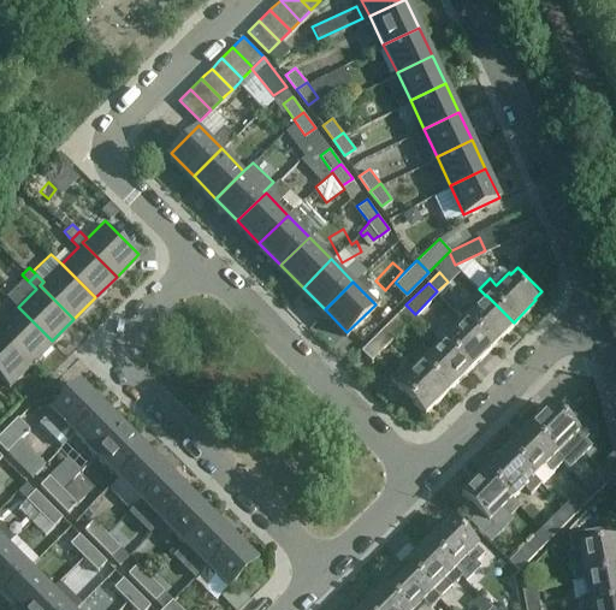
[(457,311),(463,318),(465,317),(492,344),(514,323),(486,295),(486,296),(479,289),(457,311)]
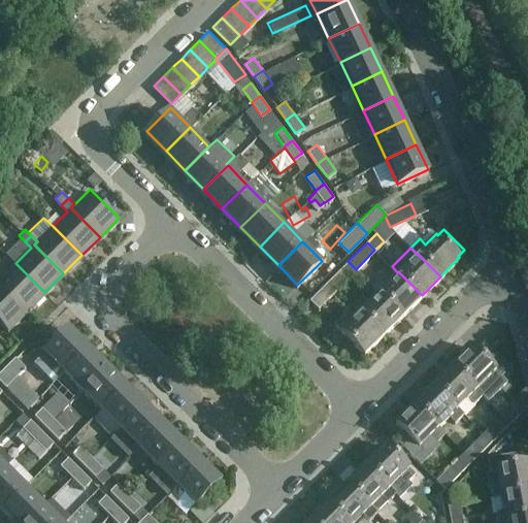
[(356,269),(348,261),(329,281),(336,288),(356,269)]
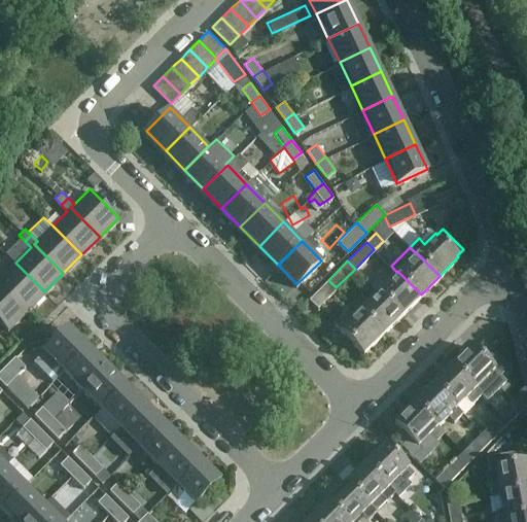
[(0,277),(0,283),(27,310),(44,291),(15,263),(0,278),(0,277)]
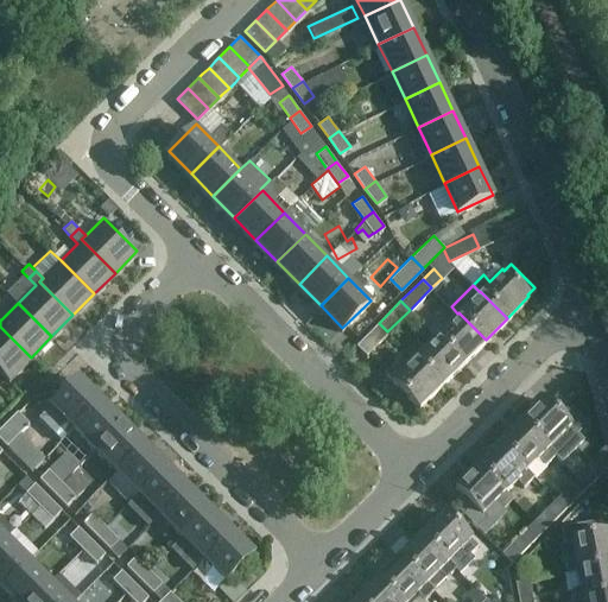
[(429,329),(436,335),(463,362),(486,340),(458,312),(457,314),(445,325),(439,318),(429,329)]
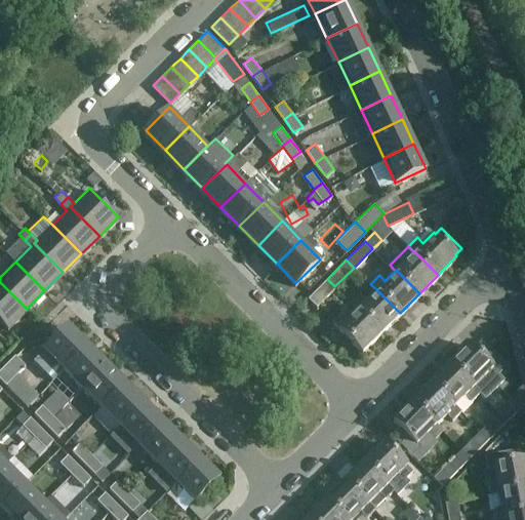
[(321,317),(360,280),(352,271),(313,309),(321,317)]
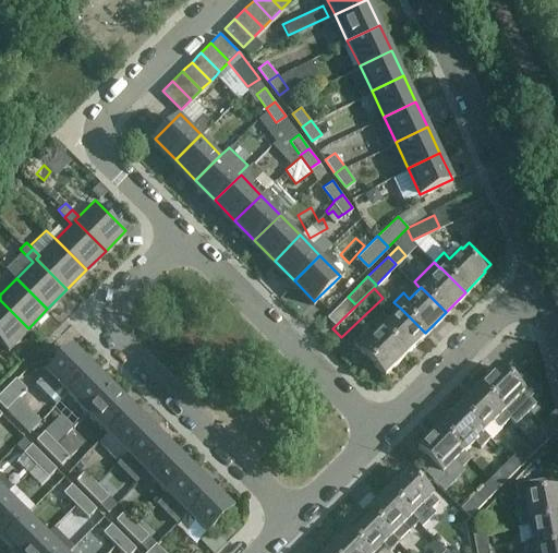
[(0,293),(0,295),(0,293),(0,339),(8,348),(28,328),(0,300),(0,293)]
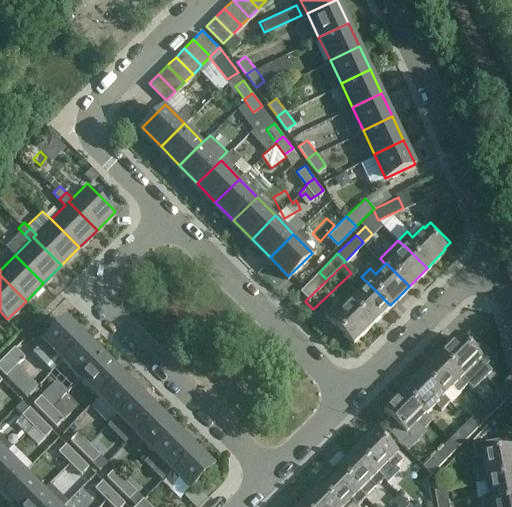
[(326,279),(319,272),(301,289),(309,297),(326,279)]
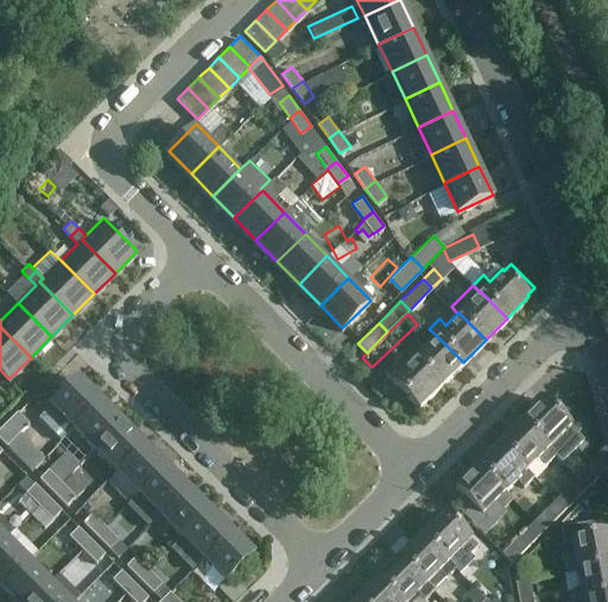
[(407,350),(415,357),(416,356),(442,384),(463,362),(436,335),(424,348),(417,341),(407,350)]
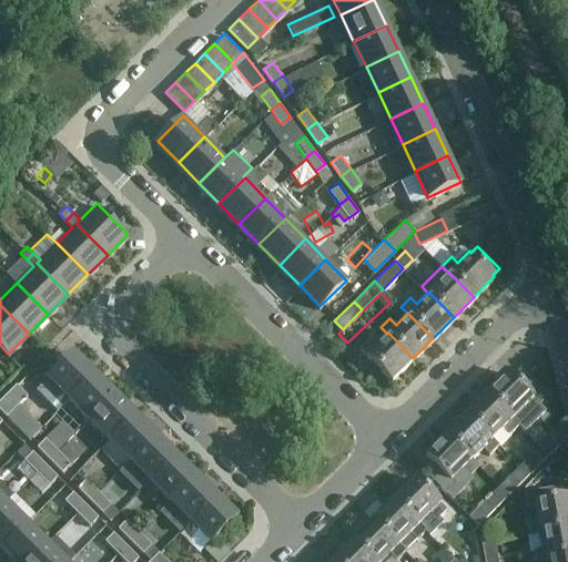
[(392,379),(413,358),(388,333),(387,334),(376,345),(369,338),(361,347),(392,379)]
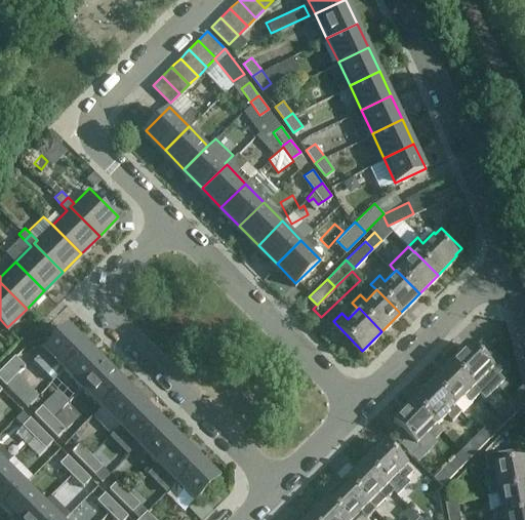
[(63,368),(87,345),(68,325),(43,349),(63,368)]
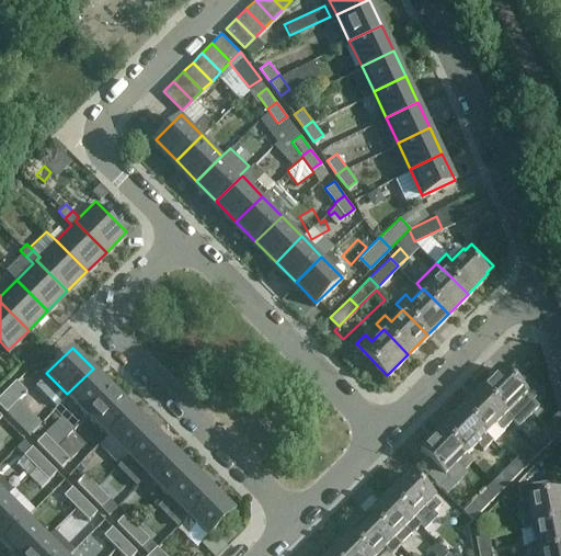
[(501,366),(481,386),(506,411),(516,401),(523,407),(533,398),(501,366)]
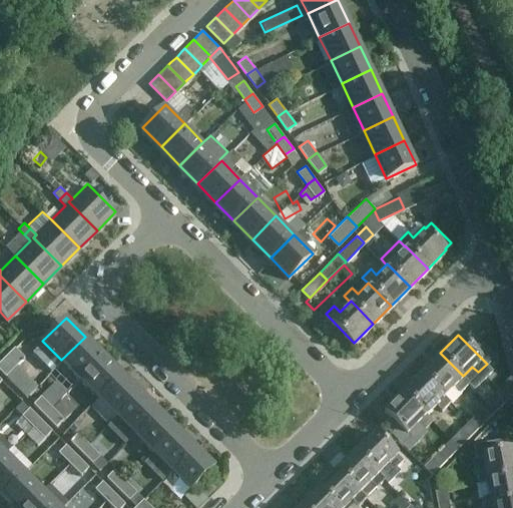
[(85,337),(61,360),(79,378),(103,355),(85,337)]
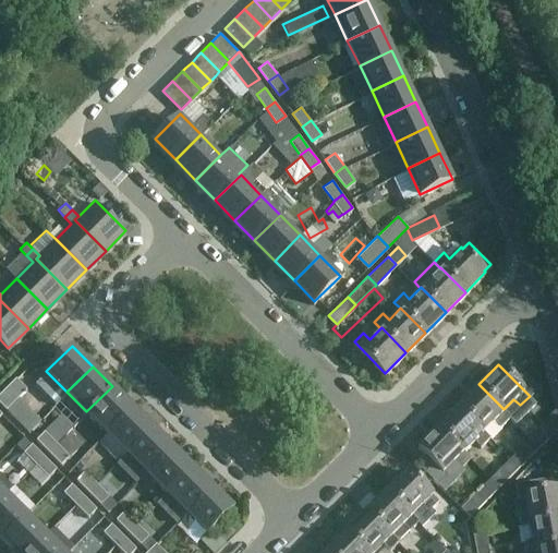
[(26,387),(15,376),(0,392),(0,401),(5,407),(26,387)]
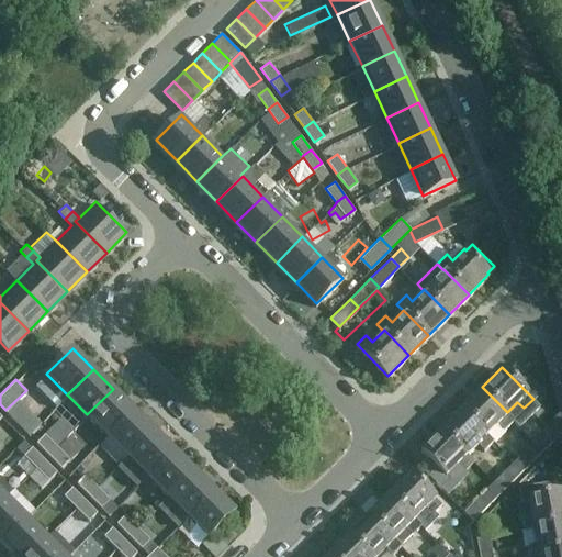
[(462,408),(487,432),(497,422),(503,429),(513,420),(506,413),(507,412),(482,387),(462,408)]
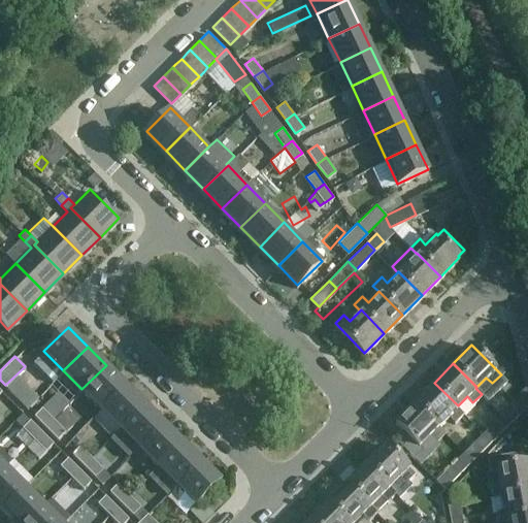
[(106,365),(81,389),(101,407),(125,384),(106,365)]
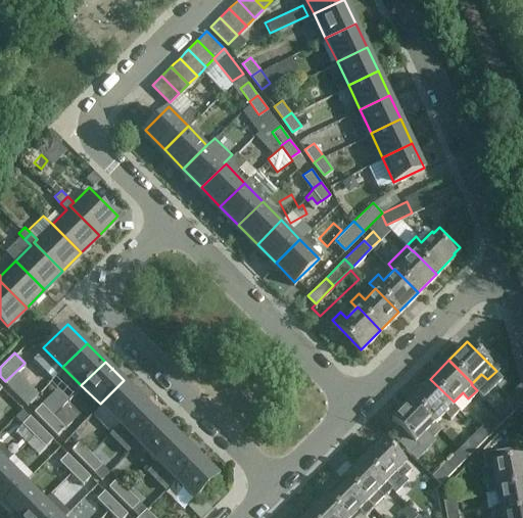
[(411,397),(434,421),(443,412),(449,418),(458,410),(452,404),(454,402),(430,379),(411,397)]
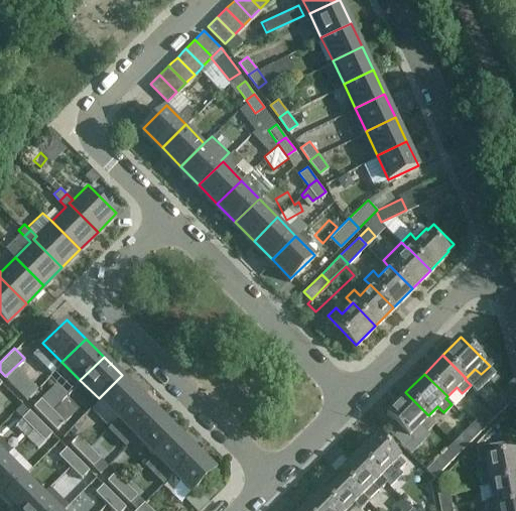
[(122,375),(99,398),(117,417),(140,393),(122,375)]
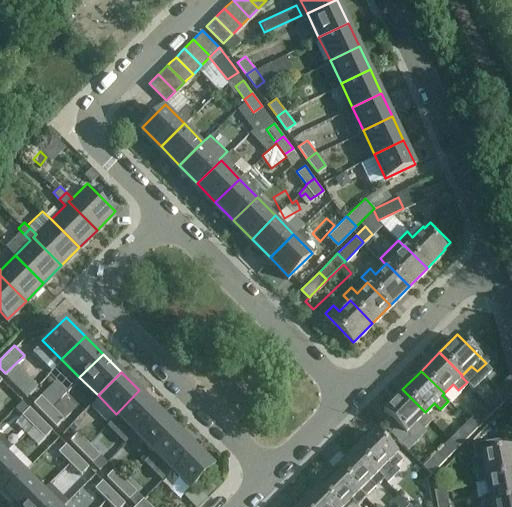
[(423,414),(425,412),(402,389),(383,409),(390,416),(382,423),(401,442),(408,435),(405,432),(415,422),(421,428),(429,420),(423,414)]
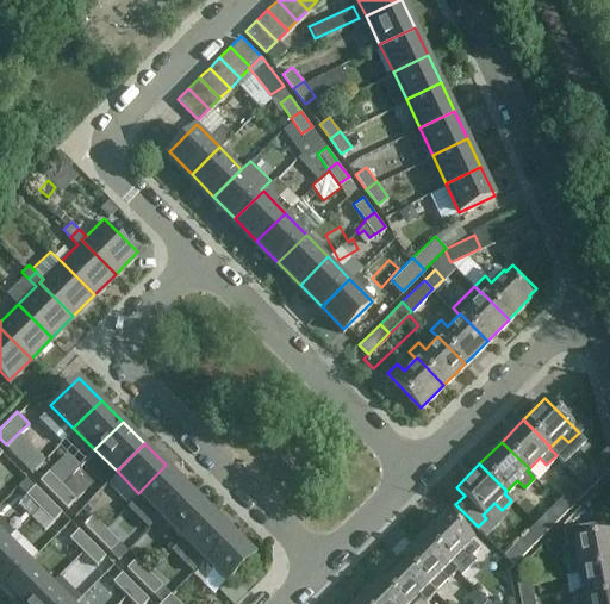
[(166,465),(138,493),(160,515),(188,487),(166,465)]
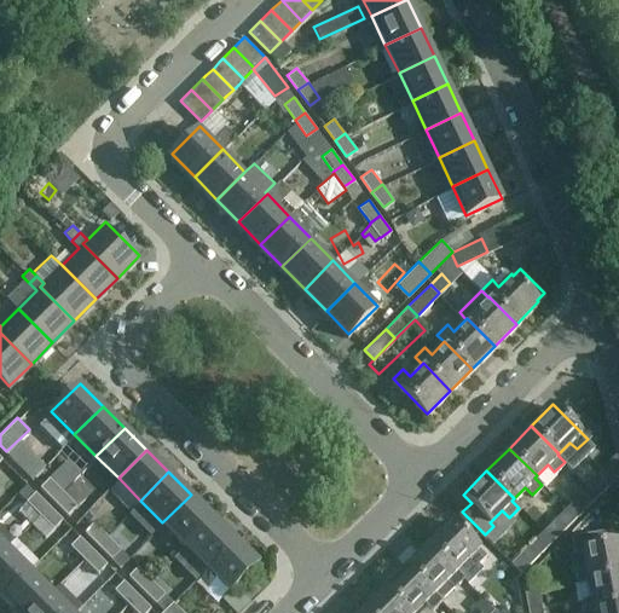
[(599,493),(608,483),(599,473),(589,484),(588,484),(597,493),(599,493)]
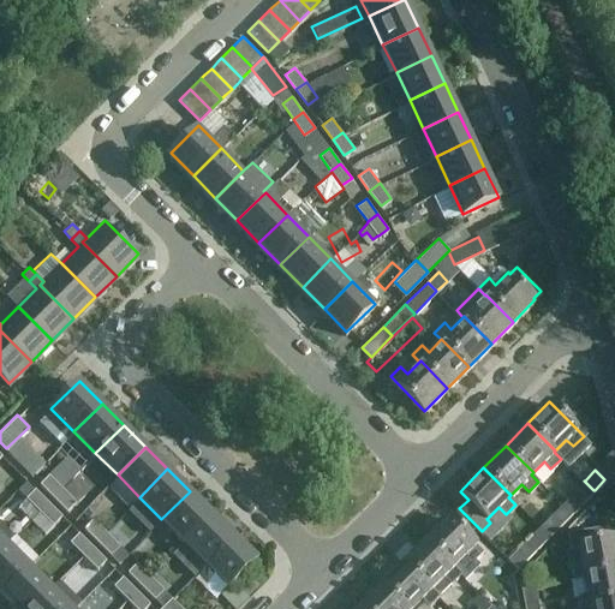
[(63,487),(61,487),(49,473),(40,482),(53,495),(63,487)]
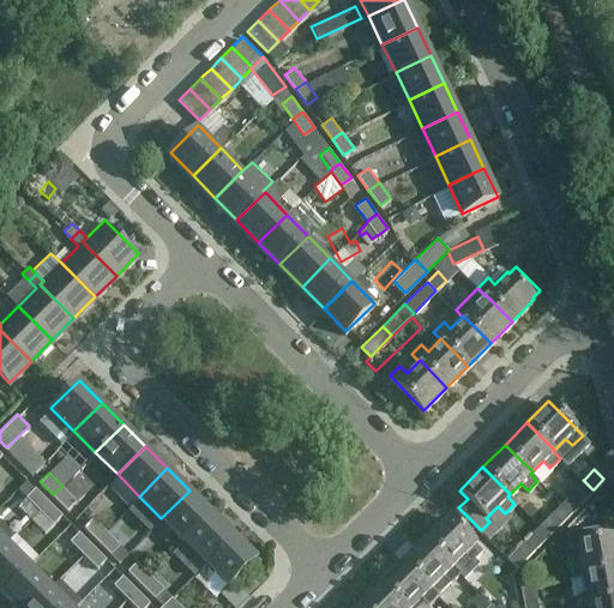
[(62,486),(53,494),(66,509),(89,486),(76,473),(62,486)]
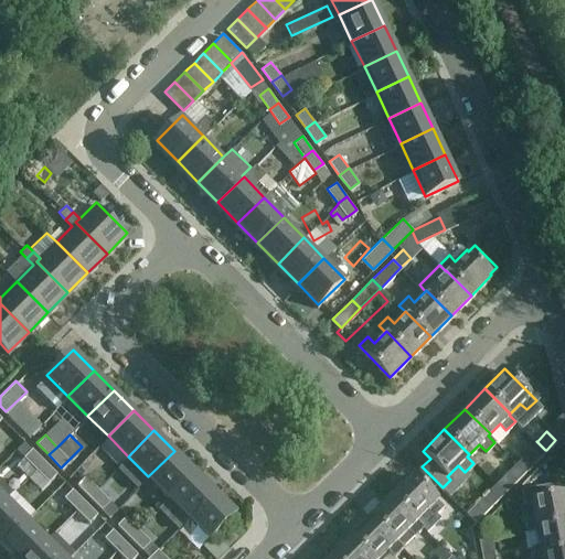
[(536,459),(545,450),(536,441),(528,450),(536,459)]
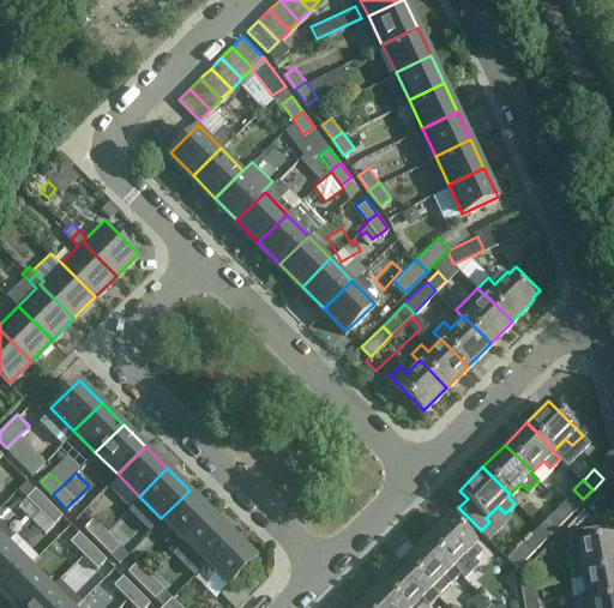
[(26,495),(40,509),(48,500),(35,487),(26,495)]
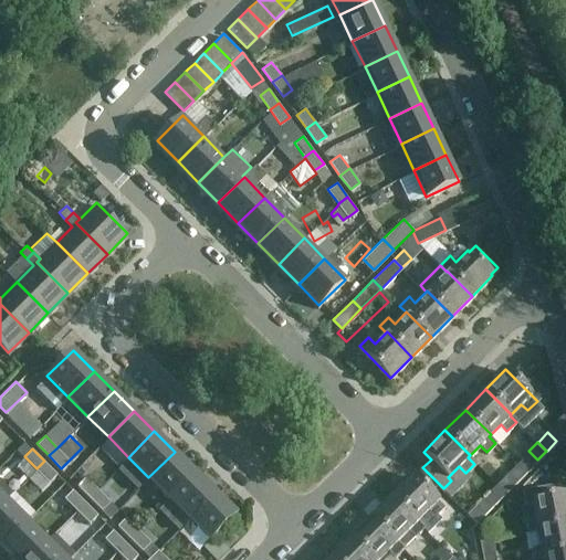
[(114,452),(105,461),(126,481),(134,472),(114,452)]
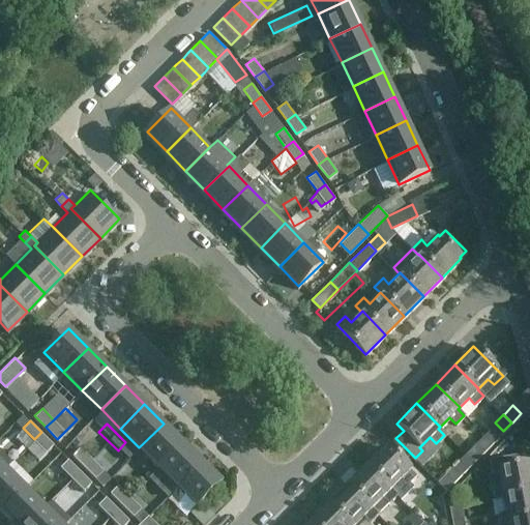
[(164,424),(139,447),(157,466),(182,442),(164,424)]
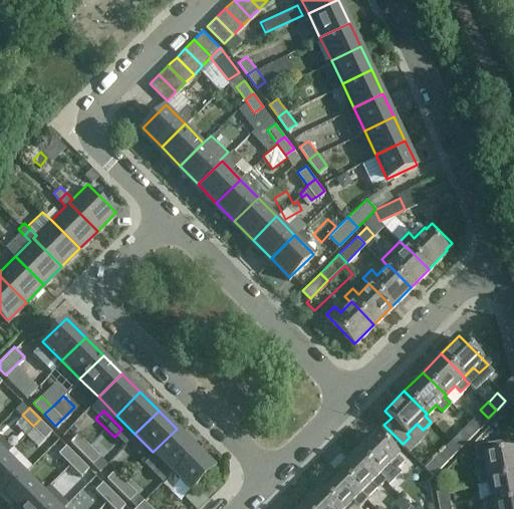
[(33,426),(44,437),(51,430),(40,419),(33,426)]
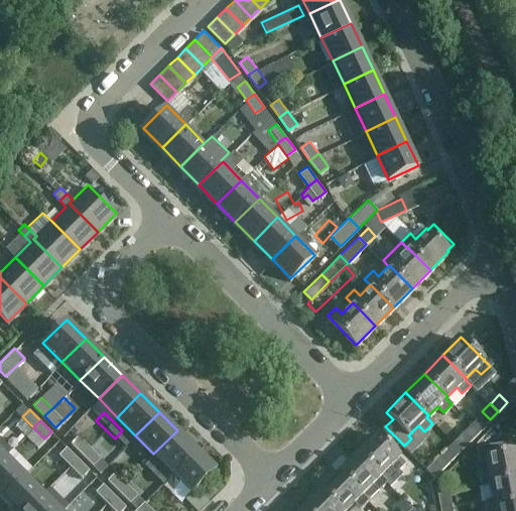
[(472,437),(480,429),(472,421),(464,429),(472,437)]
